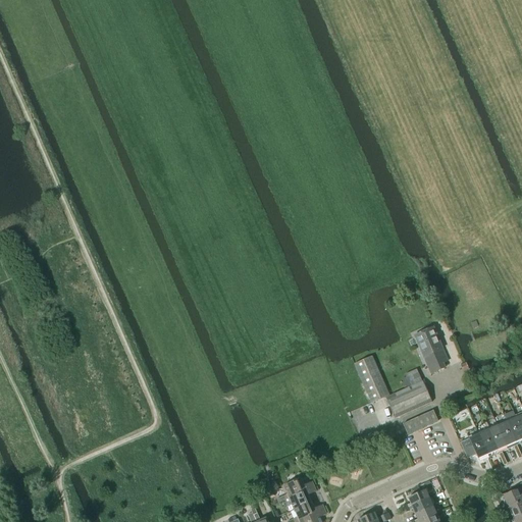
[(450,367),(440,346),(440,345),(439,345),(432,328),(419,334),(421,338),(416,341),(421,353),(430,375),(450,367)]
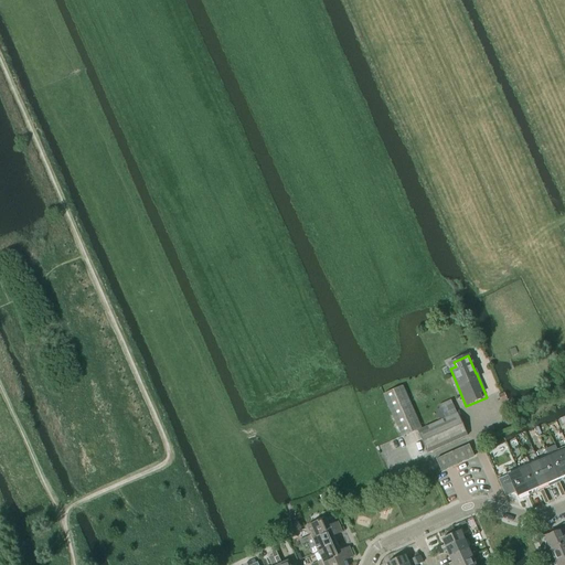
[(402,437),(422,428),(402,386),(383,395),(402,437)]
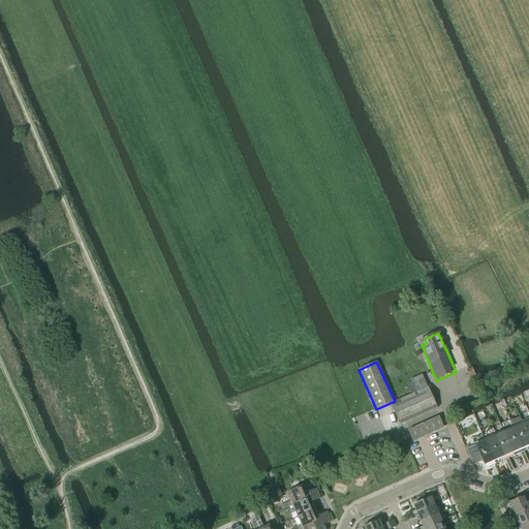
[(410,380),(415,393),(391,404),(400,425),(437,408),(423,375),(410,380)]
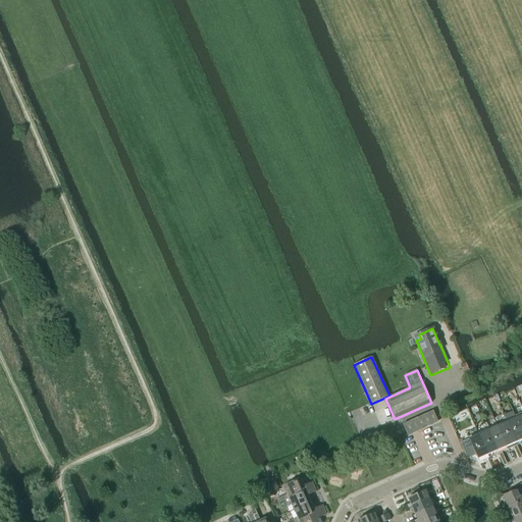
[(432,411),(403,424),(407,435),(437,422),(432,411)]
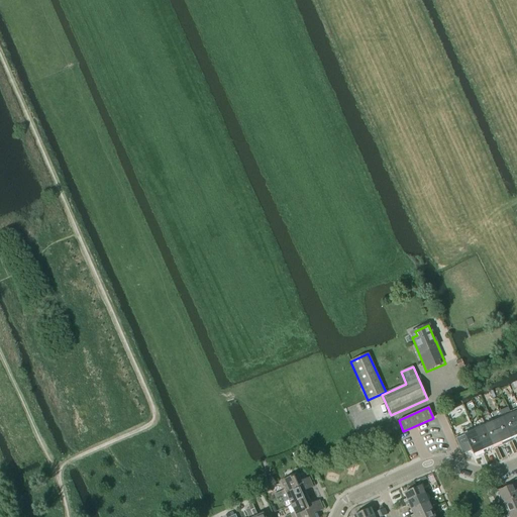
[(503,416),(501,417),(509,436),(511,439),(514,438),(515,440),(516,438),(516,428),(511,415),(504,418),(503,416)]
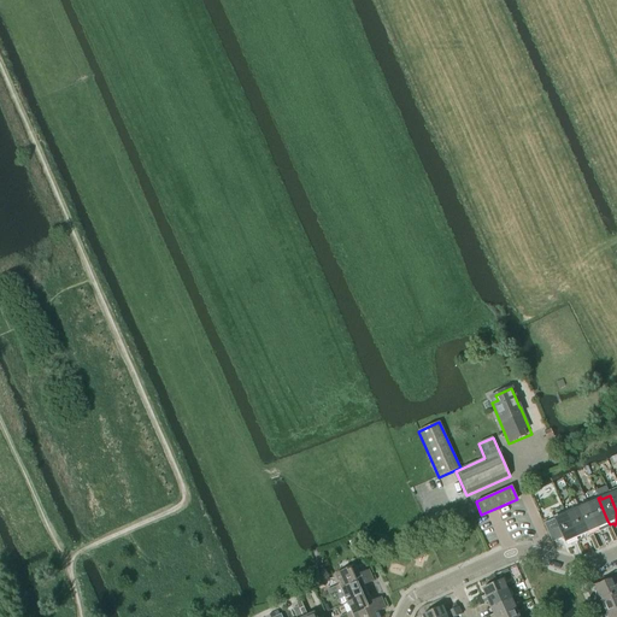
[(598,498),(587,503),(588,505),(597,526),(599,529),(599,532),(606,529),(605,527),(610,524),(607,521),(598,498)]
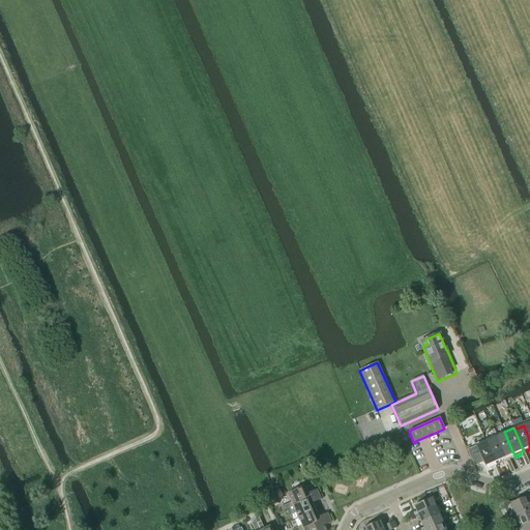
[(496,435),(495,436),(497,442),(504,460),(508,458),(509,460),(514,457),(514,454),(512,451),(505,434),(497,437),(496,435)]
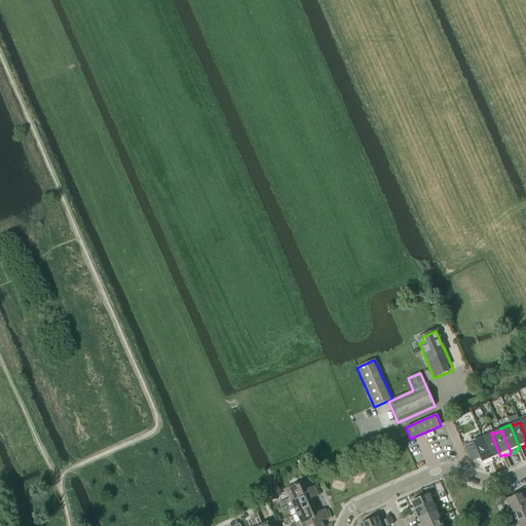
[(490,436),(483,439),(492,460),(493,461),(498,459),(497,457),(500,456),(493,439),(491,433),(489,434),(490,436)]
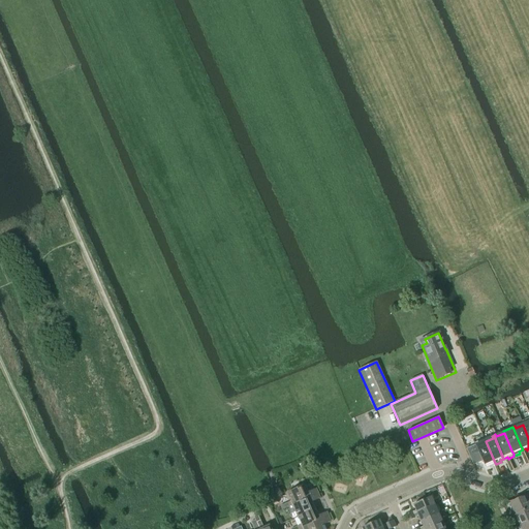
[(476,445),(466,449),(469,456),(471,460),(473,465),(480,462),(483,461),(485,467),(489,465),(489,467),(496,464),(495,463),(486,441),(477,444),(476,442),(475,443),(476,445)]
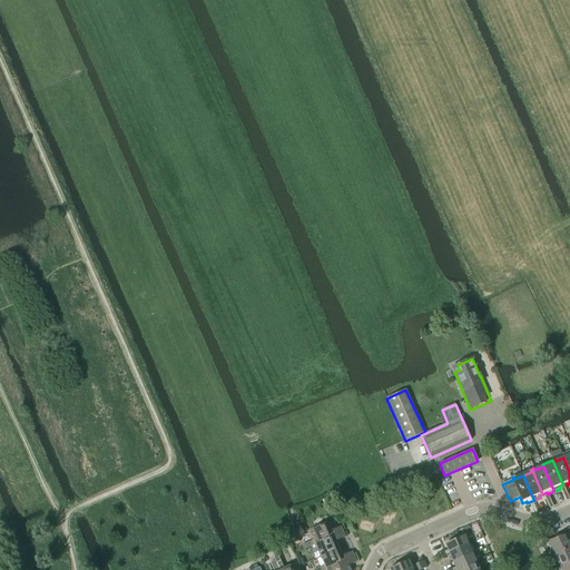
[(335,536),(342,532),(340,528),(330,532),(326,524),(310,531),(313,540),(310,542),(302,546),(304,550),(311,547),(323,541),(335,536)]
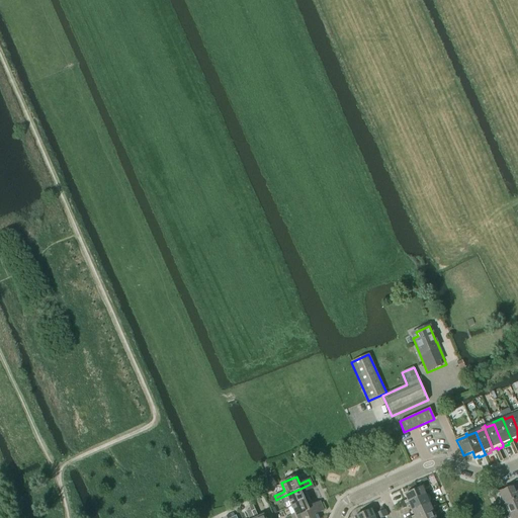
[(291,506),(299,502),(307,499),(304,493),(313,489),(311,484),(305,487),(293,492),(282,497),(284,500),(288,499),(289,502),(291,506)]
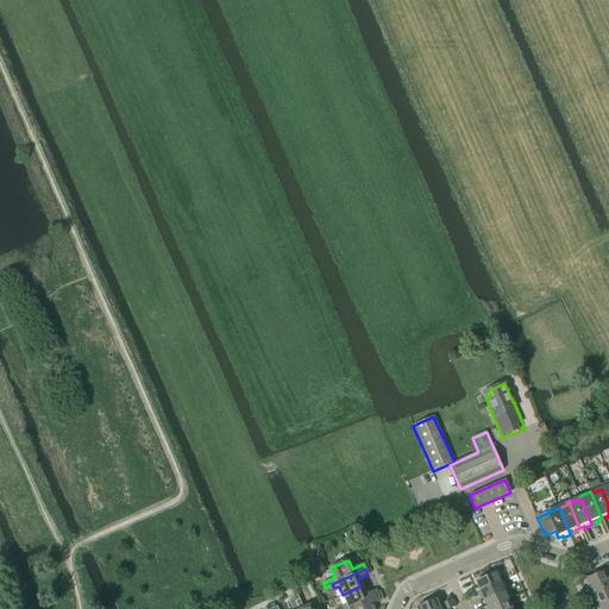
[(592,592),(608,585),(608,578),(608,579),(604,571),(586,579),(592,592)]
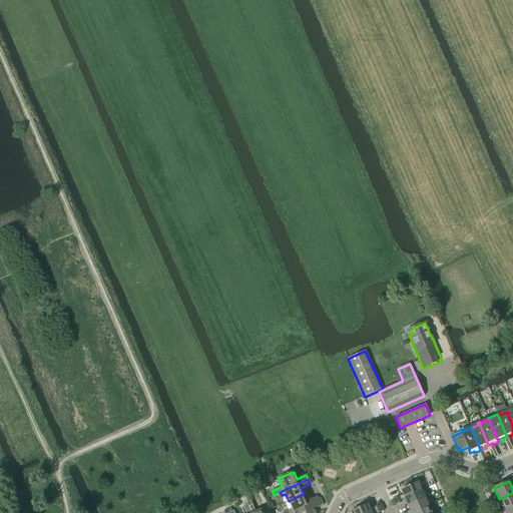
[(399,496),(401,500),(406,497),(421,490),(418,482),(401,490),(403,495),(400,497),(399,496)]
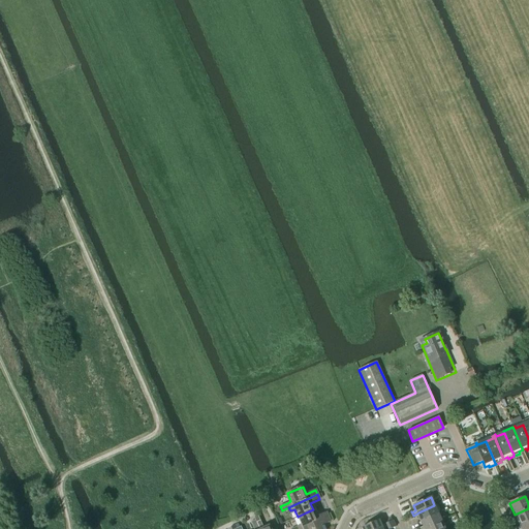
[(409,512),(408,514),(409,517),(410,520),(415,518),(414,518),(418,516),(421,522),(438,514),(438,512),(434,505),(418,512),(413,516),(411,511),(409,512)]
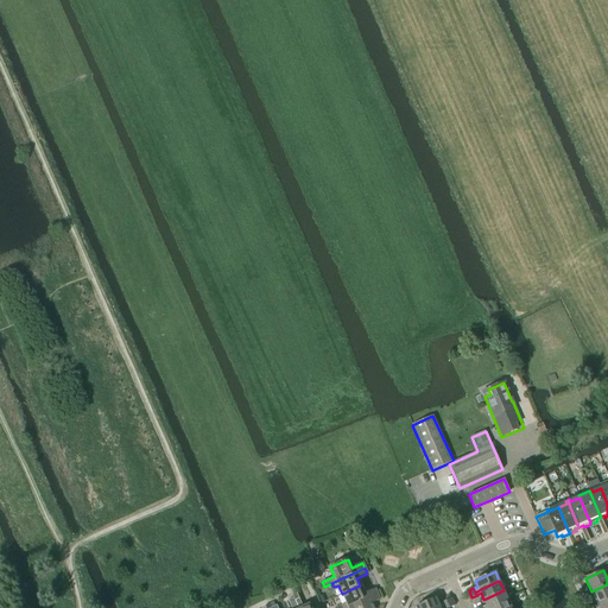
[(607,584),(591,591),(597,605),(607,600),(607,584)]
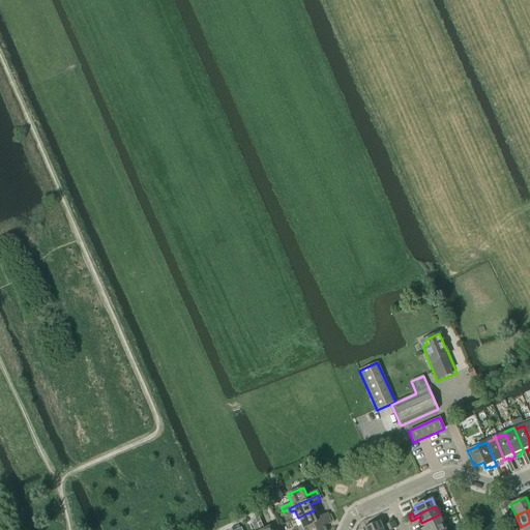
[(301,529),(311,526),(328,519),(326,513),(317,518),(314,510),(306,513),(298,518),(301,526),(298,527),(298,528),(292,529),(301,529)]
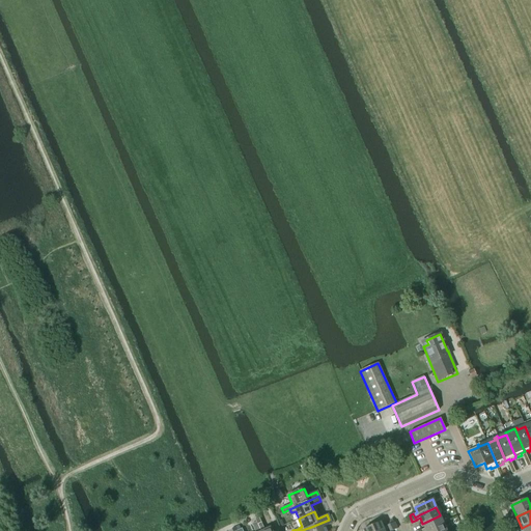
[(424,529),(421,530),(426,530),(444,524),(440,515),(422,524),(424,529)]
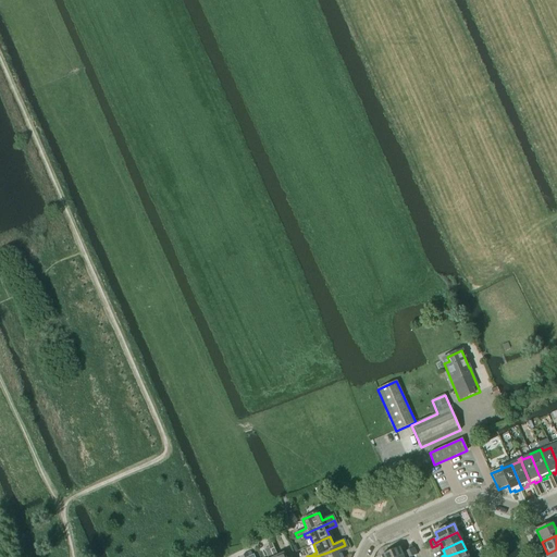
[(271,542),(267,544),(268,546),(268,548),(272,556),(284,556),(283,554),(277,556),(273,546),(271,542)]
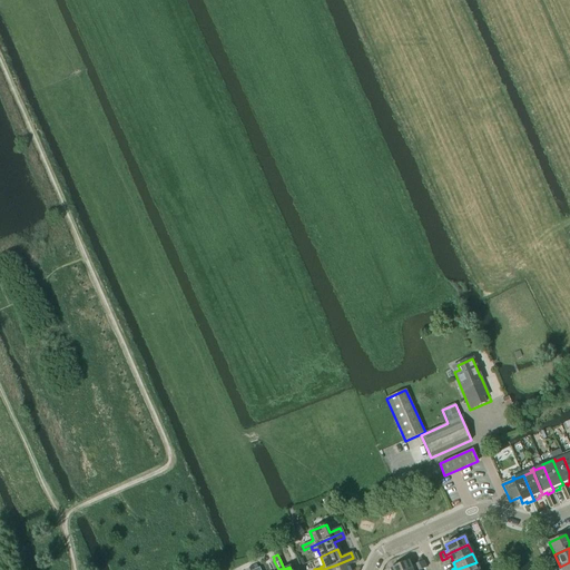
[(334,566),(324,569),(346,569),(345,567),(355,562),(353,558),(334,566)]
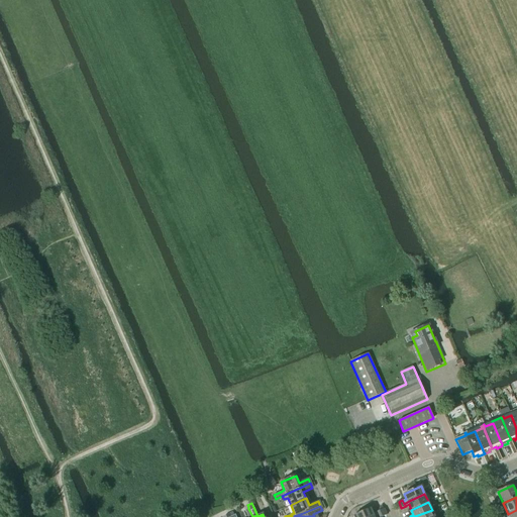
All buildings are outlined.
